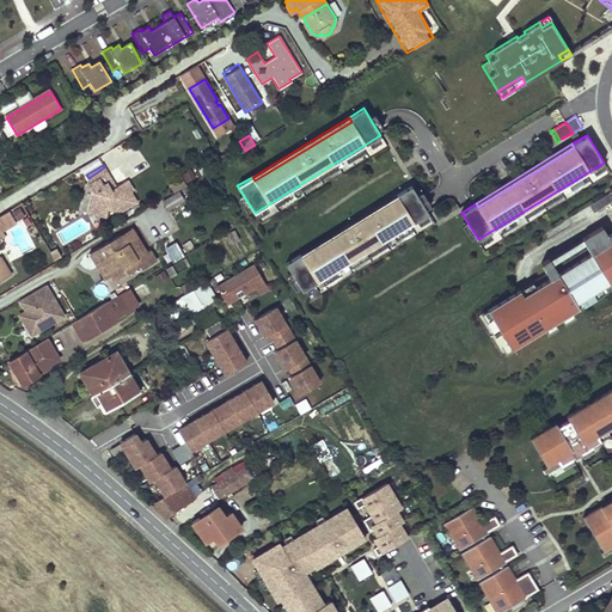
[(136,202),(132,193),(134,190),(128,181),(116,187),(112,189),(104,176),(108,173),(104,167),(89,178),(91,183),(89,183),(93,191),(90,203),(98,206),(96,213),(106,216),(109,208),(121,212),(136,202)]
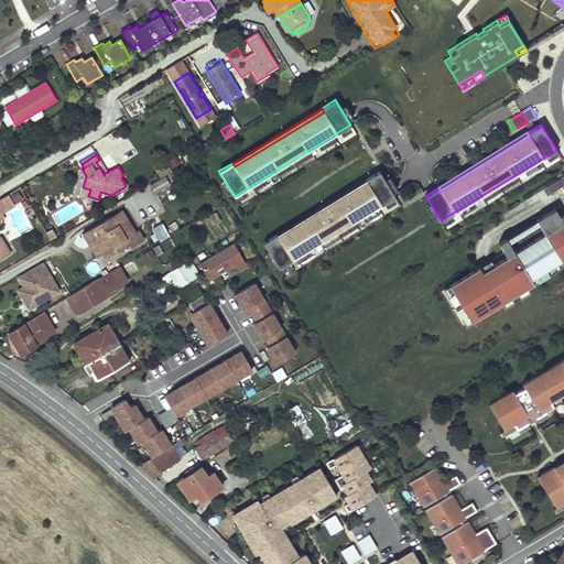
[(96,162),(104,174),(107,172),(99,160),(96,162)]
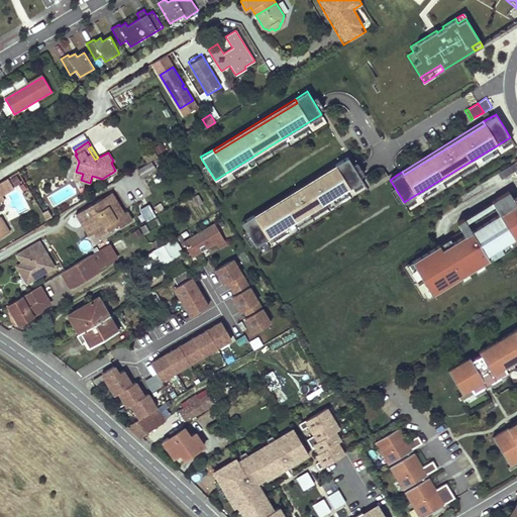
[(143,157),(147,163),(158,157),(153,150),(143,157)]
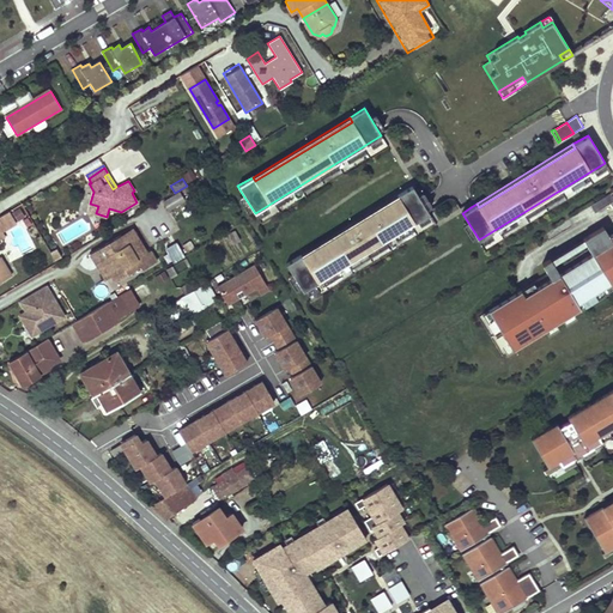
[(424,204),(412,186),(398,195),(400,199),(303,259),(301,254),(286,263),(292,273),(301,286),(303,291),(429,213),(424,204)]
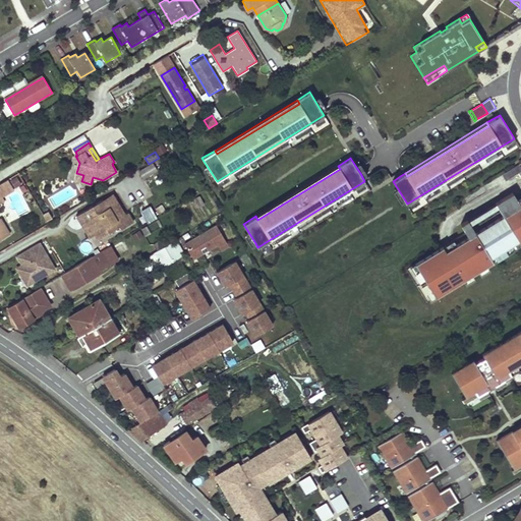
[(152,162),(137,170),(142,179),(157,170),(152,162)]
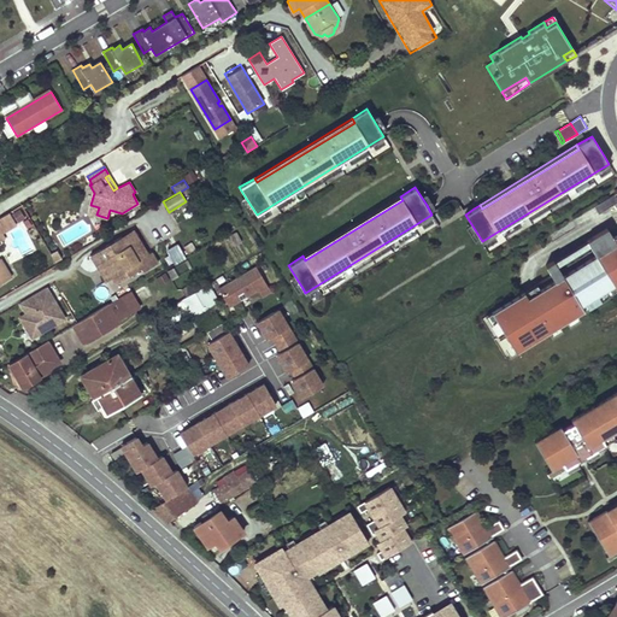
[(616,201),(616,200),(613,195),(594,207),(598,213),(616,201)]
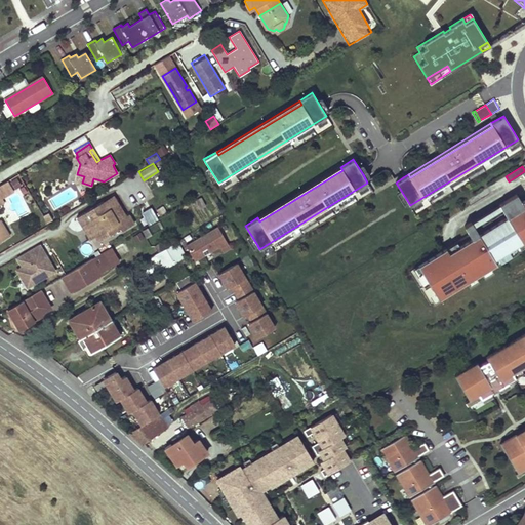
[(208,167),(204,170),(211,182),(216,179),(208,167)]
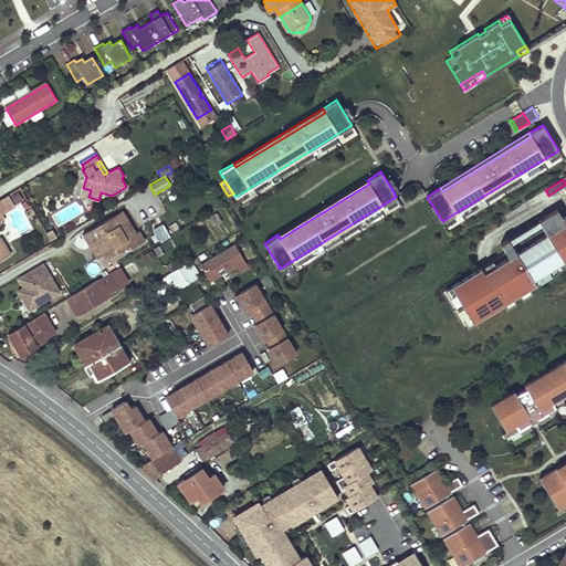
[(369,184),(367,180),(278,234),(280,239),(369,184)]
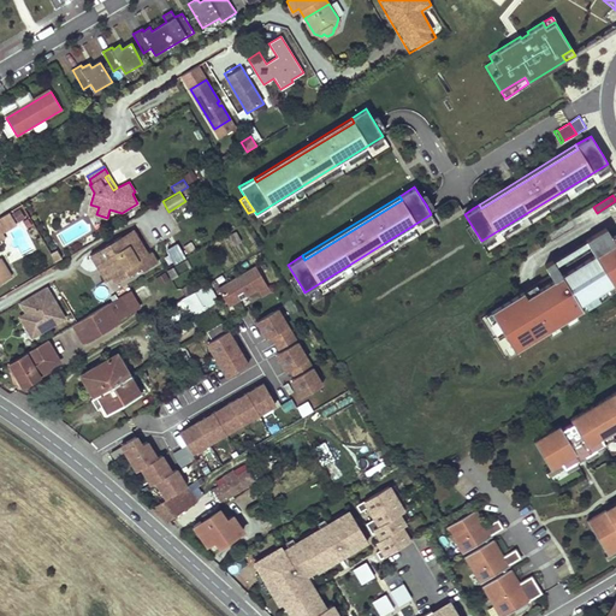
[(90,205),(89,213),(96,214),(99,207),(90,205)]
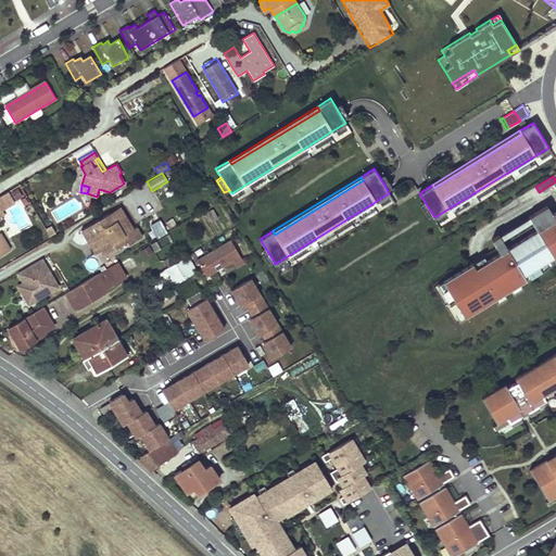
[(19,188),(11,192),(16,201),(24,197),(19,188)]
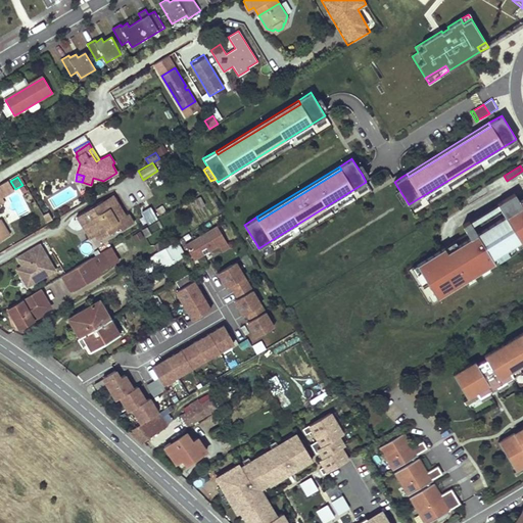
[(14,190),(8,180),(0,184),(0,202),(3,200),(1,197),(14,190)]
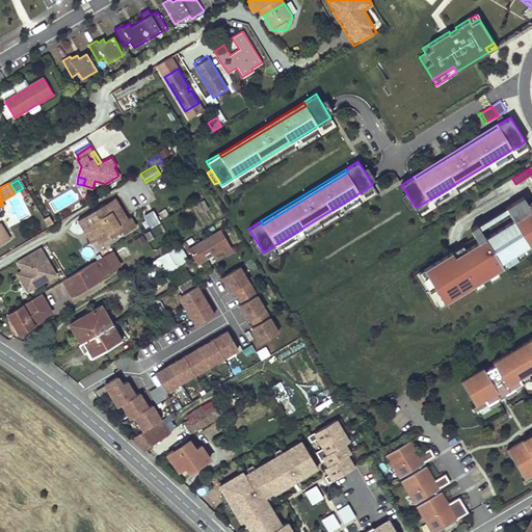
[(531,202),(528,205),(523,196),(506,207),(510,215),(482,233),(477,224),(470,229),(475,237),(463,244),(467,248),(454,256),(452,251),(424,269),(445,303),(472,286),(481,281),(487,276),(497,271),(531,248),(531,202)]
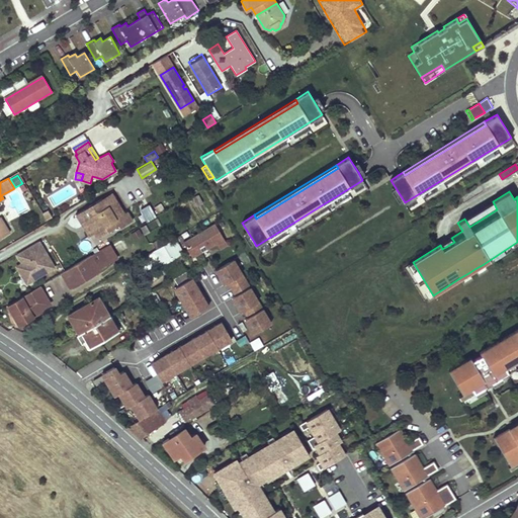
[(102,198),(103,201),(113,195),(112,192),(102,198)]
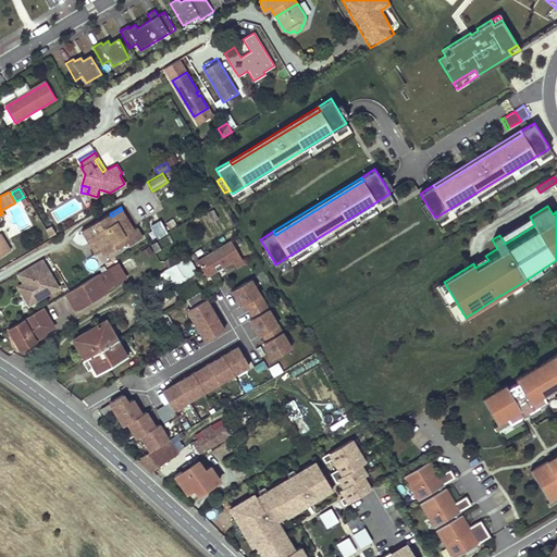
[(101,250),(104,256),(116,249),(113,244),(124,237),(127,243),(130,245),(143,237),(136,227),(134,230),(122,210),(111,217),(110,213),(82,231),(87,239),(93,236),(101,250)]
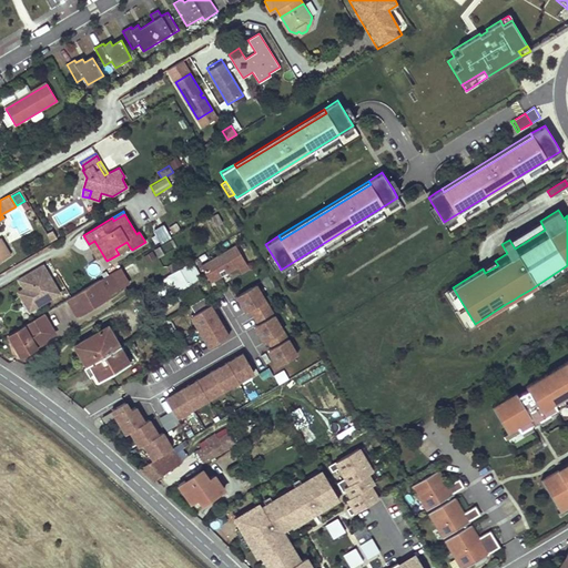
[(0,261),(11,255),(0,239),(0,237),(0,261)]
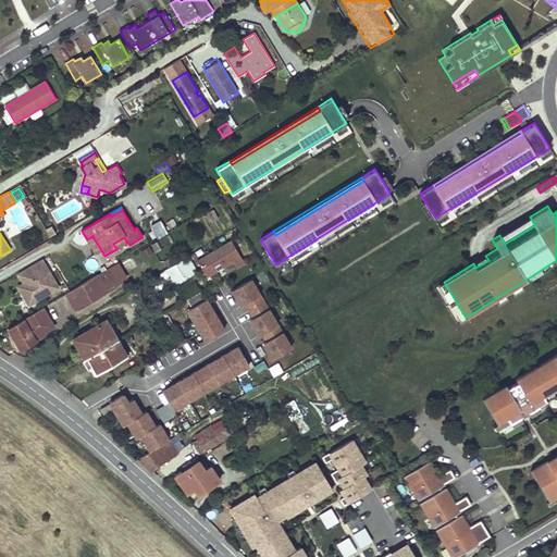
[(93,236),(87,239),(96,254),(101,250),(93,236)]
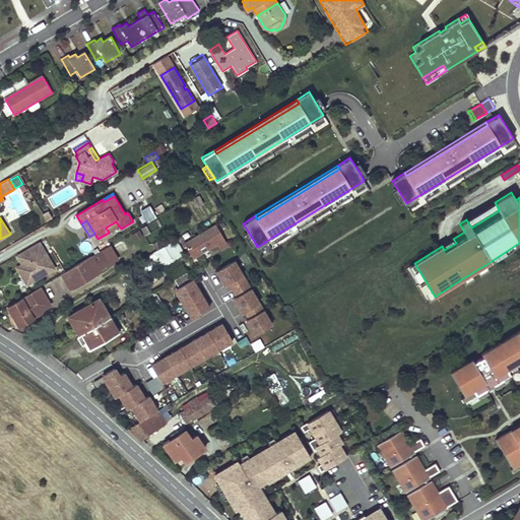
[(106,228),(109,233),(119,226),(116,221),(106,228)]
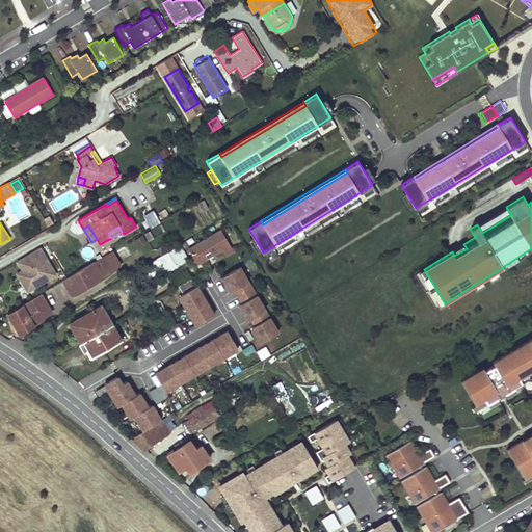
[(225,257),(234,251),(221,230),(188,249),(197,264),(221,249),(225,257)]
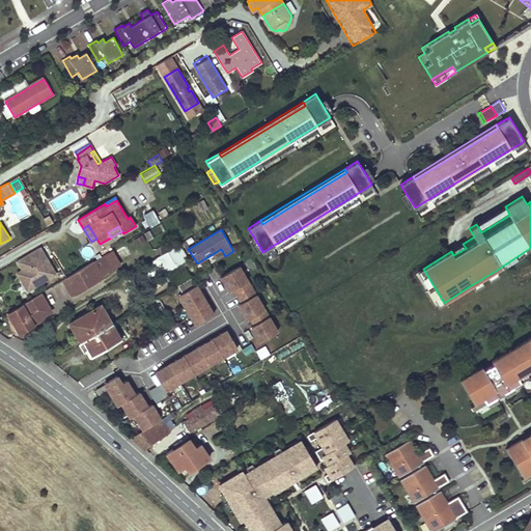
[(137,246),(146,241),(142,233),(133,239),(137,246)]
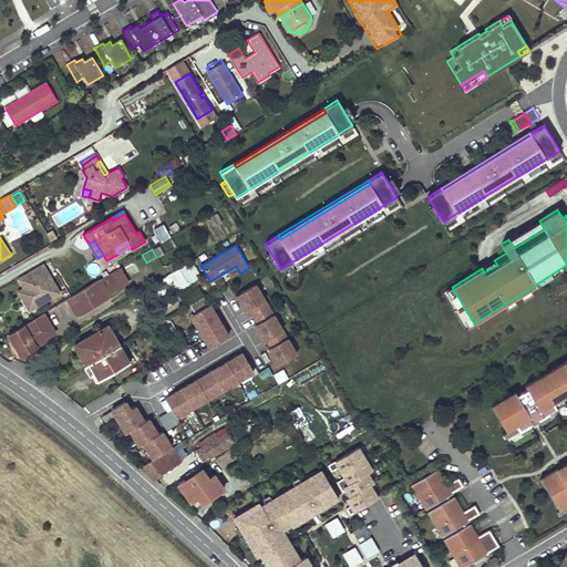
[(270,253),(266,255),(274,268),(278,265),(270,253)]
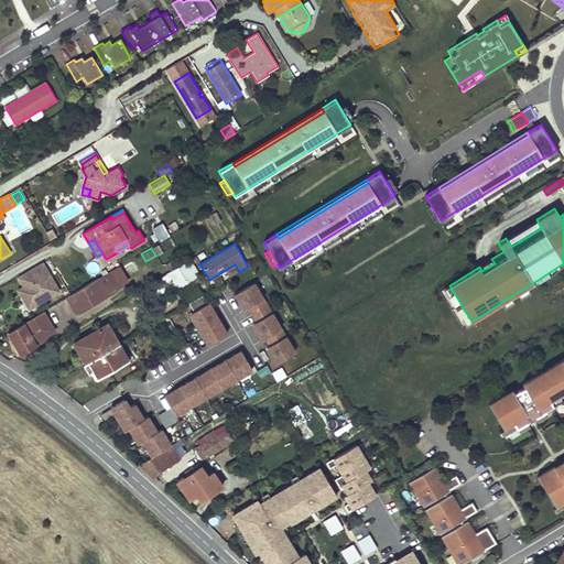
[(166,264),(171,271),(183,264),(179,257),(166,264)]
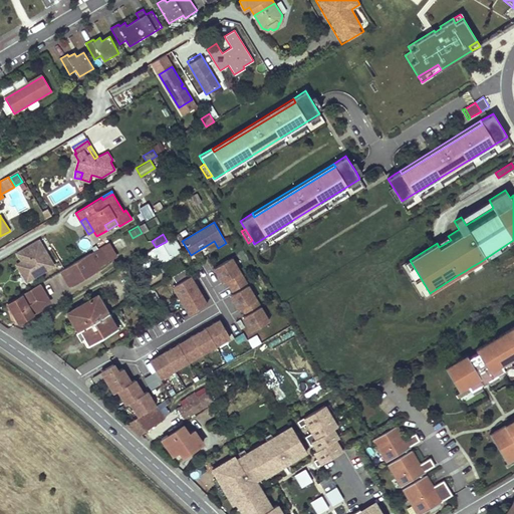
[(448,236),(437,243),(439,247),(451,240),(448,236)]
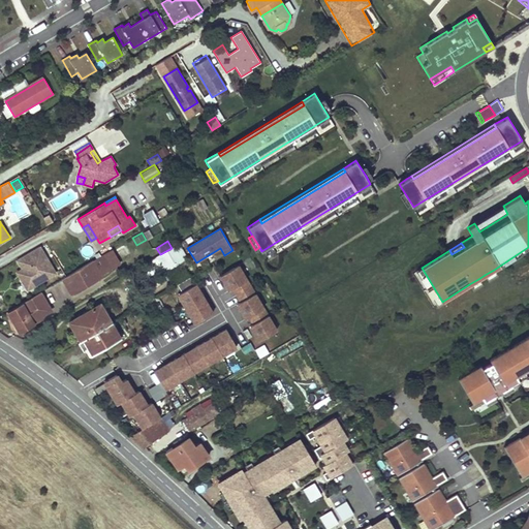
[(159,261),(164,271),(186,257),(178,244),(172,248),(160,254),(151,259),(154,265),(159,261)]
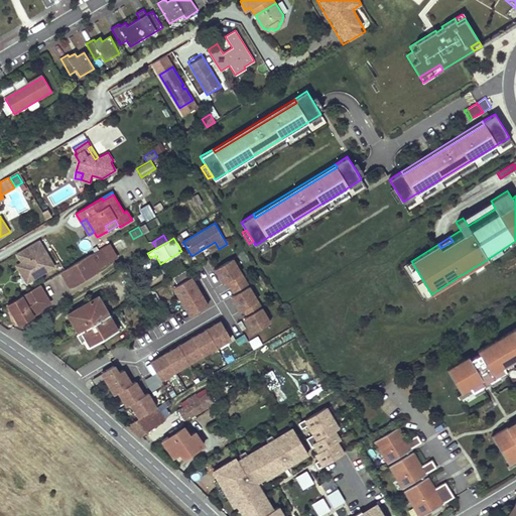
[(38,241),(16,253),(21,262),(24,266),(22,275),(26,282),(53,266),(38,241)]
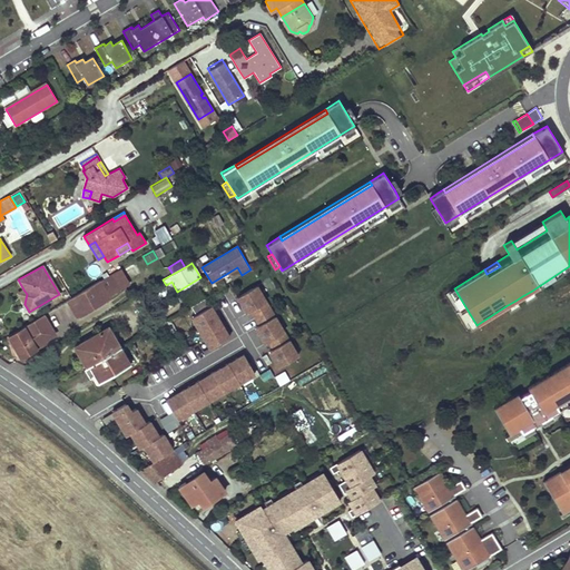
[(129,284),(120,268),(111,274),(120,288),(129,284)]
